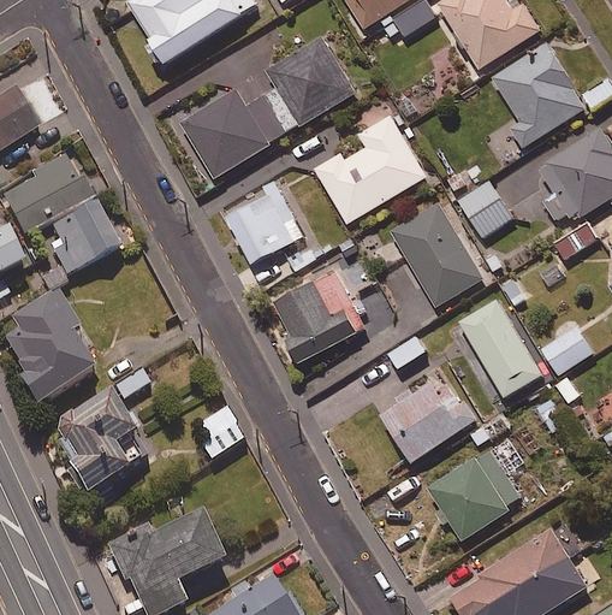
[(257,6),(254,0),(130,0),(126,3),(153,45),(148,47),(158,63),(161,60),(164,65),(257,6)]
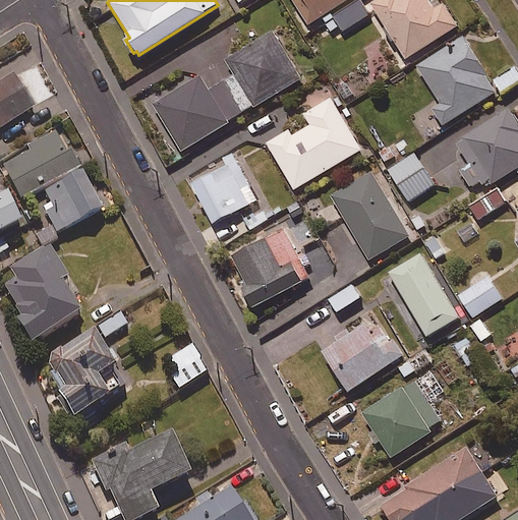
[(292,0),(308,24),(345,0),(292,0)]
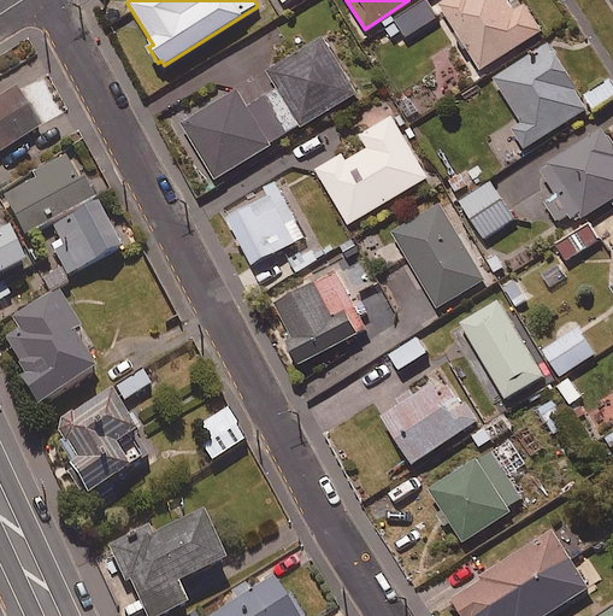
[(436,17),(425,0),(393,19),(404,36),(436,17)]
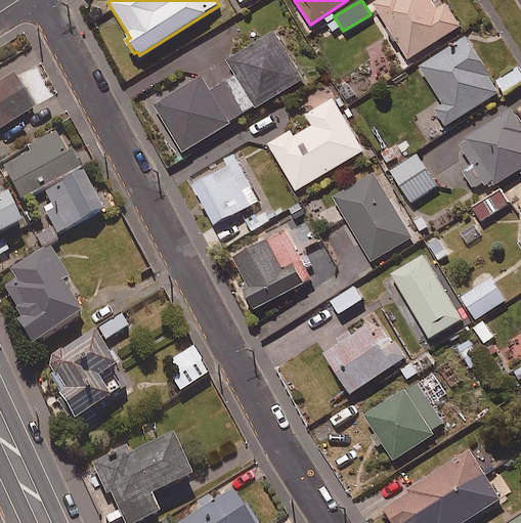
[(406,58),(460,25),(445,2),(436,8),(431,0),(376,0),(372,3),(406,58)]
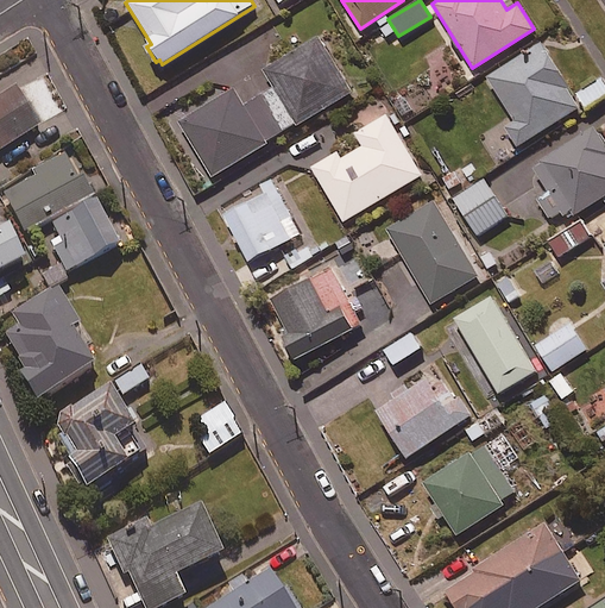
[(232,87),(176,121),(210,177),(266,143),(265,140),(294,123),(296,126),(352,92),(317,36),(262,69),(271,86),(243,104),(232,87)]
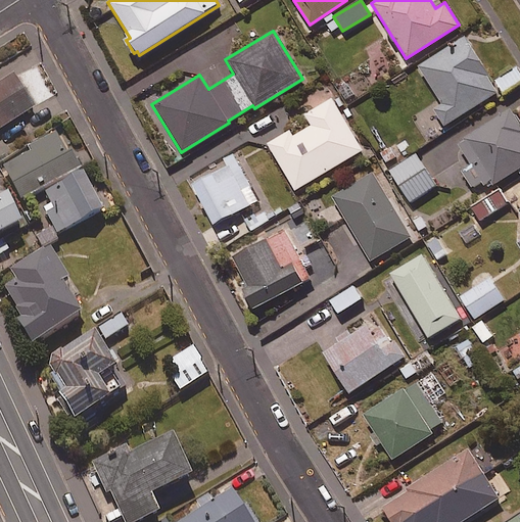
[(489,74),(465,35),(416,65),(441,103),(432,109),(443,127),(497,92),(486,76),(489,74)]
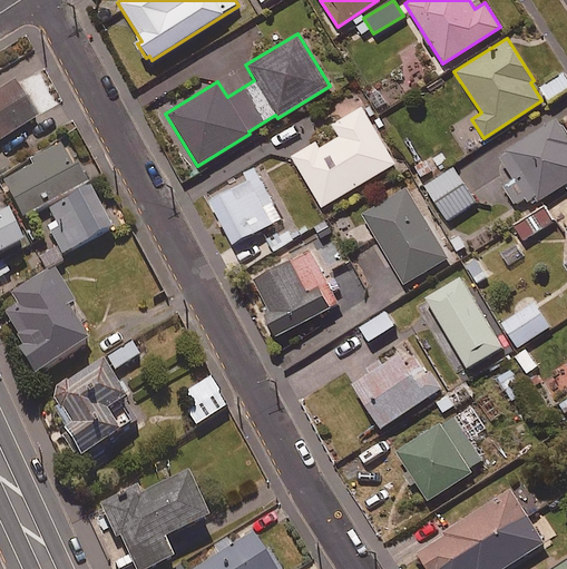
[(566,88),(566,77),(563,70),(538,86),(548,101),(566,88)]
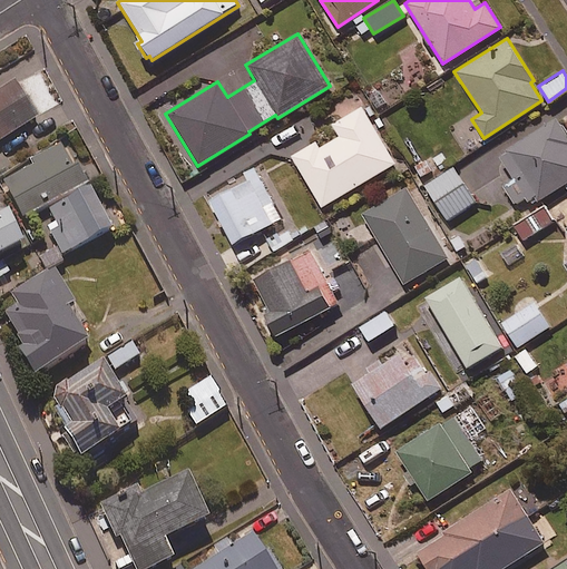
[(0,137),(36,116),(12,79),(0,86),(0,137)]
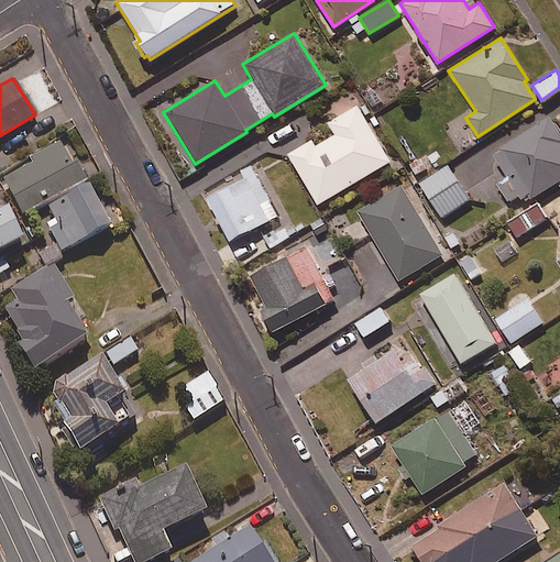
[(311,139),(287,154),(317,205),(391,161),(358,106),(327,123),(333,134),(316,145),(311,139)]
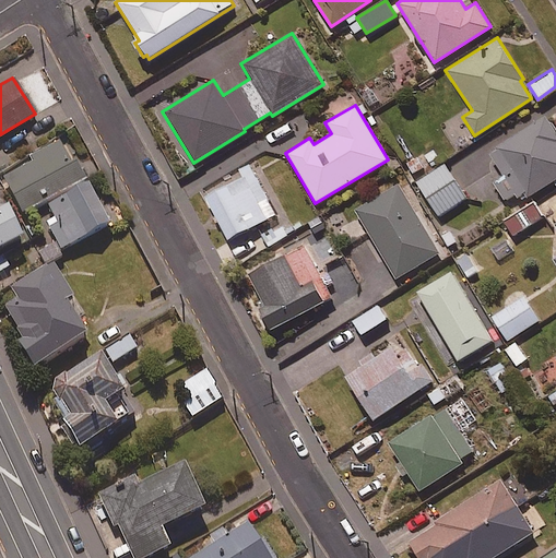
[(549,122),(544,115),(494,146),(496,150),(489,154),(501,175),(491,181),(504,201),(515,194),(517,198),(523,193),(527,197),(555,178),(555,129),(552,122),(549,122)]
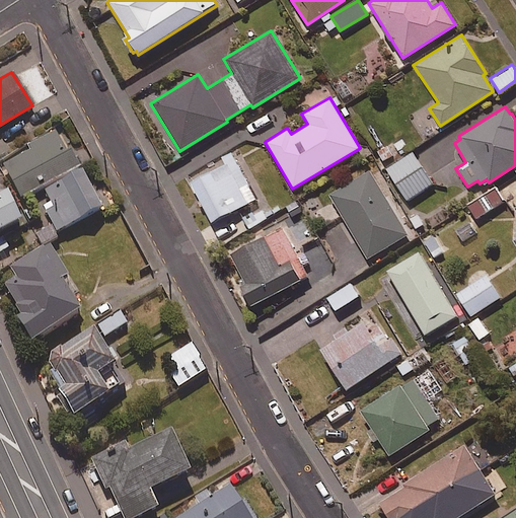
[(28,151),(1,164),(19,198),(77,167),(68,150),(64,152),(52,131),(25,145),(28,151)]
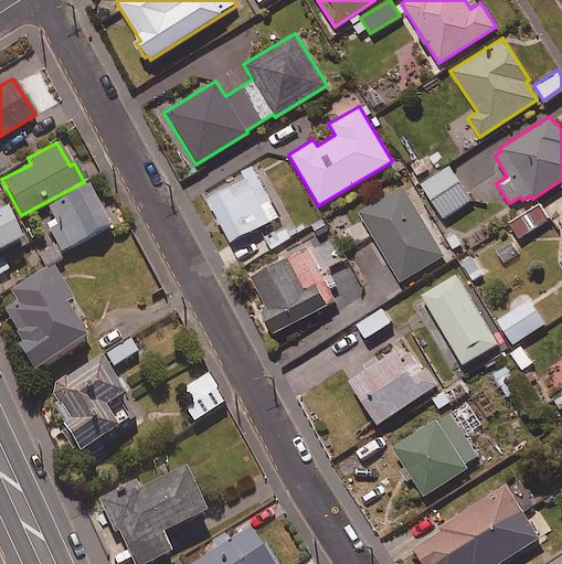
[(470,199),(447,163),(419,182),(442,217),(470,199)]
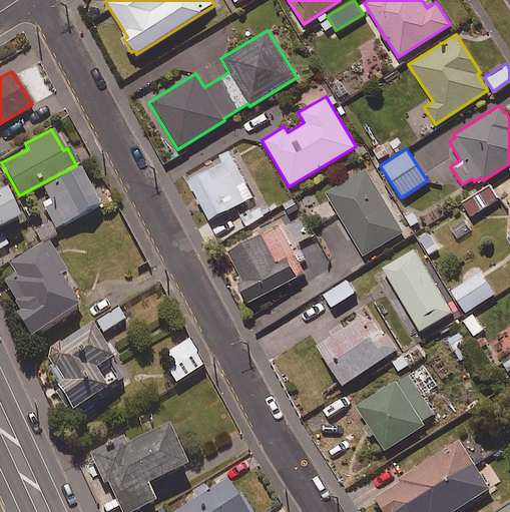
[(245,182),(227,150),(218,155),(221,162),(187,180),(209,219),(244,200),(236,187),(245,182)]
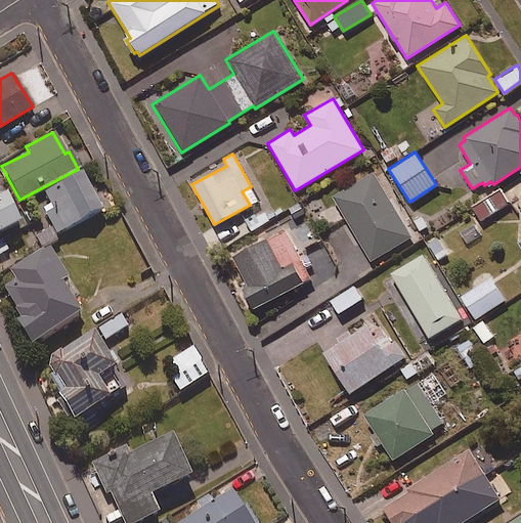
[(100,211),(80,172),(41,192),(47,205),(41,208),(54,234),(100,211)]
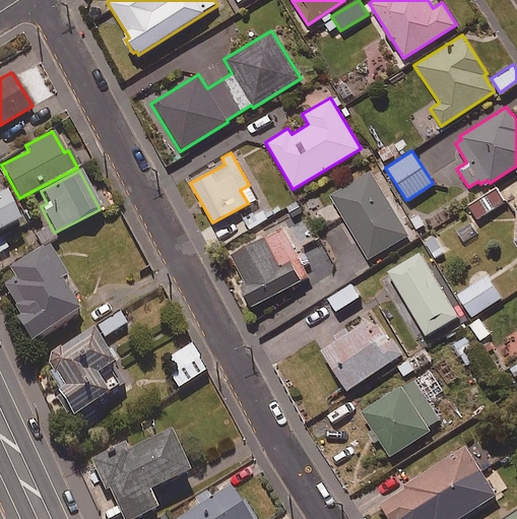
[(408,235),(370,171),(328,195),(367,259),(408,235)]
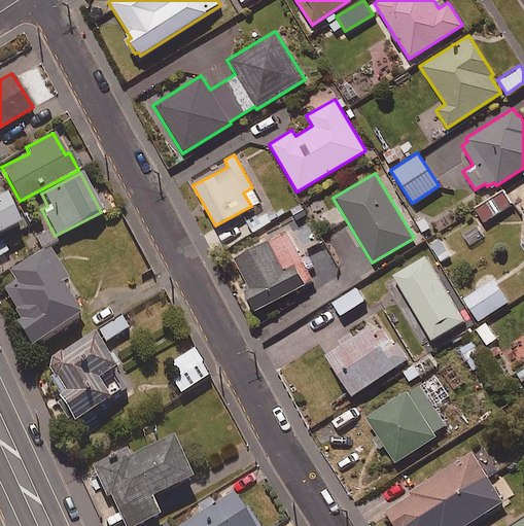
[(511,202),(501,187),(474,207),(484,221),(511,202)]
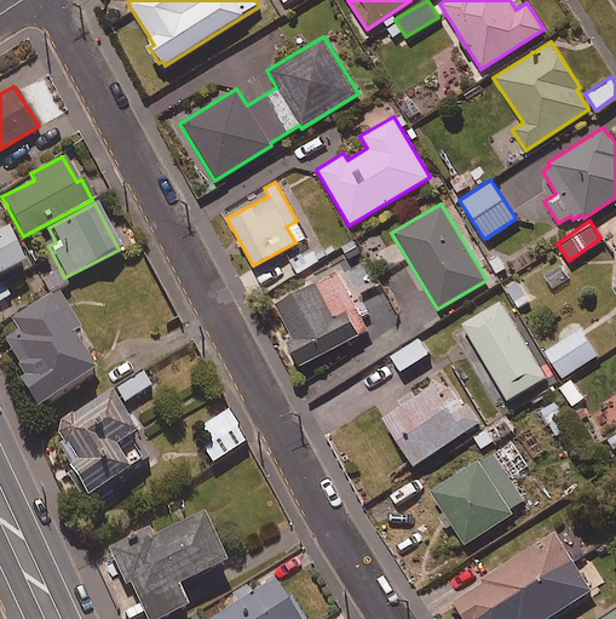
[(0,276),(23,265),(6,229),(0,231),(0,276)]
